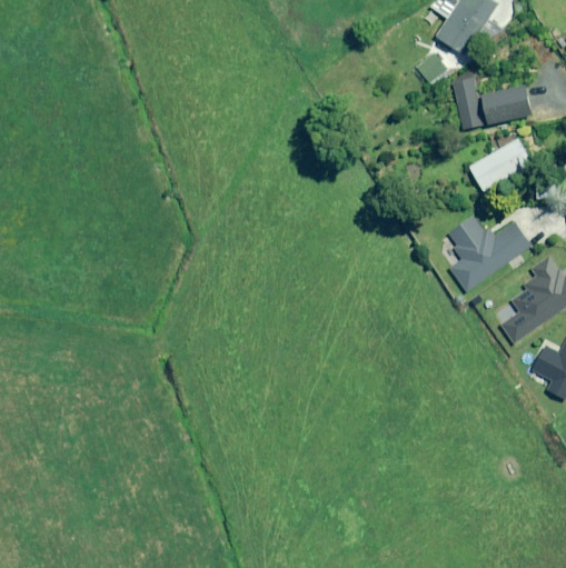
[(459,0),(458,2),(455,0),(436,0),(430,0),(427,7),(447,19),(436,37),(464,55),(465,52),(475,59),(496,27),(485,20),(496,3),(489,0),(459,0)]
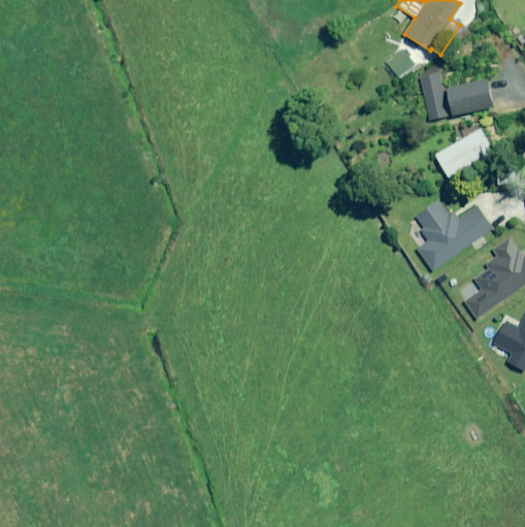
[(420,64),(404,46),(386,64),(400,80),(420,64)]
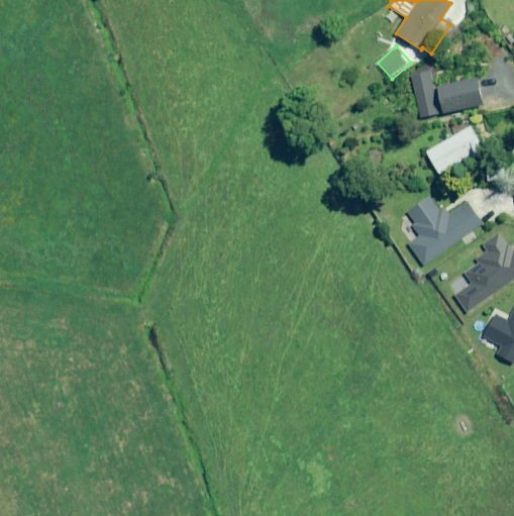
[(436,113),(428,73),(411,76),(419,117),(436,113)]
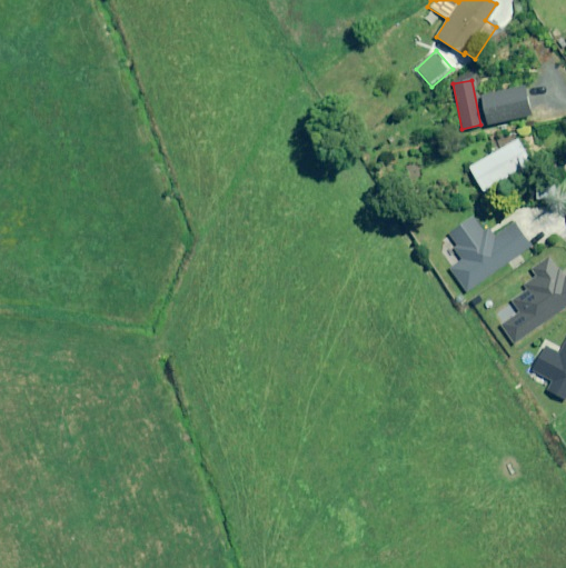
[(529,116),(524,87),(483,96),(488,123),(529,116)]
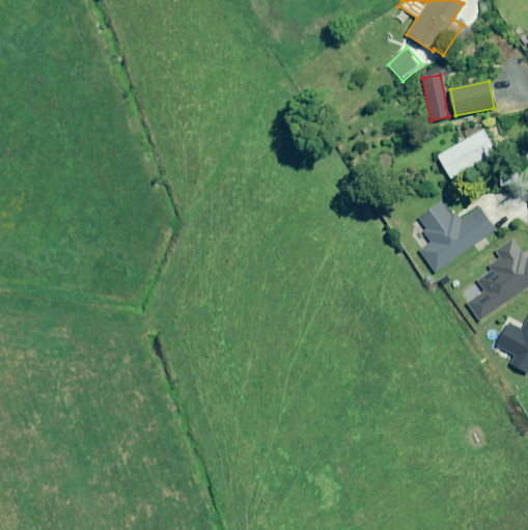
[(495,154),(481,130),(437,155),(450,178),(495,154)]
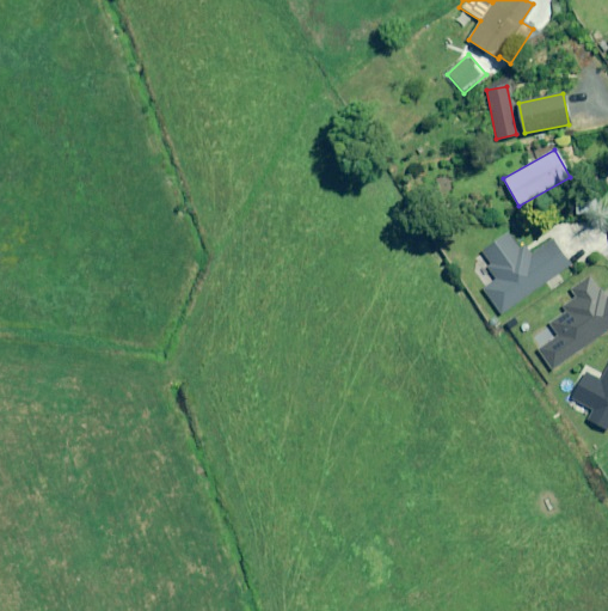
[(524,256),(508,233),(480,251),(489,263),(489,270),(495,280),(483,288),(499,313),(569,266),(550,238),(524,256)]
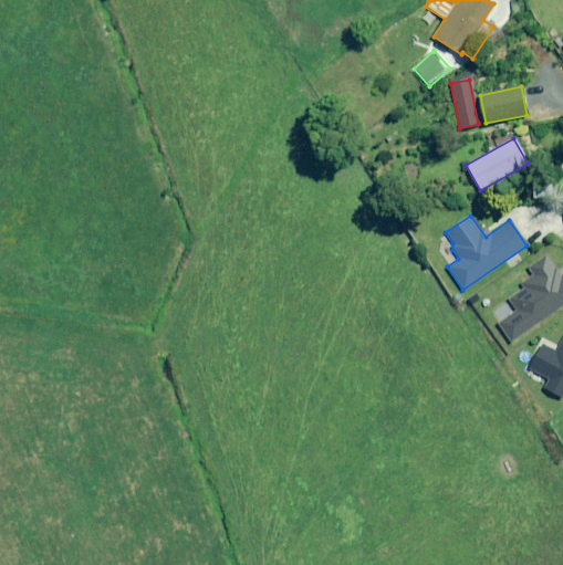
[(510,342),(562,304),(562,272),(560,275),(545,255),(527,268),(532,275),(522,283),(524,286),(507,299),(515,311),(497,323),(510,342)]
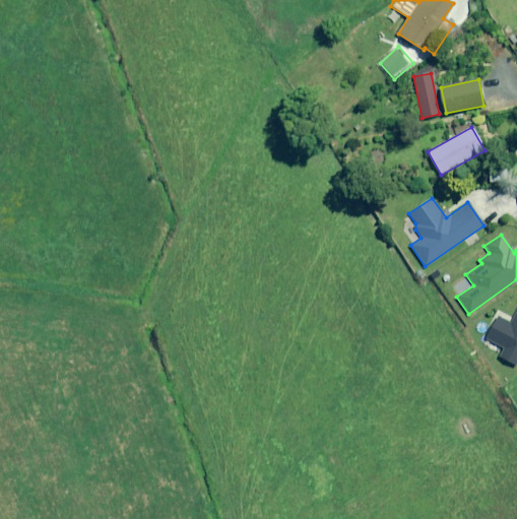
[(516,310),(510,323),(498,316),(486,339),(503,348),(499,355),(516,365),(516,363),(516,310)]
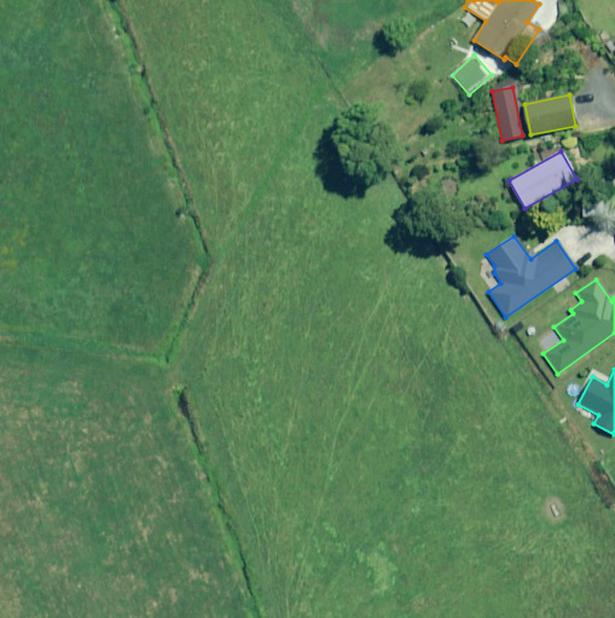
All buildings are outlined.
